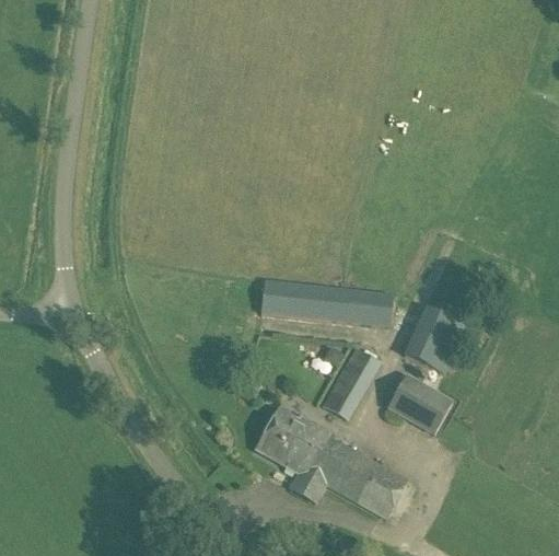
[(391,327),(394,293),(265,280),(260,313),(391,327)]
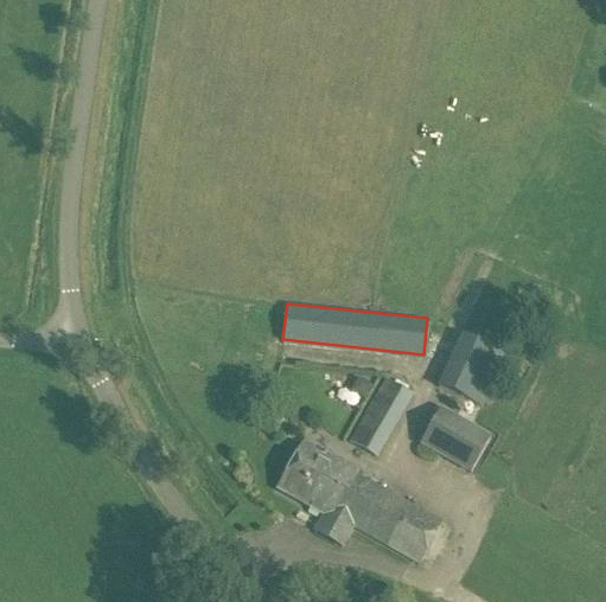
[(484,404),(508,353),(461,332),(438,384),(484,404)]
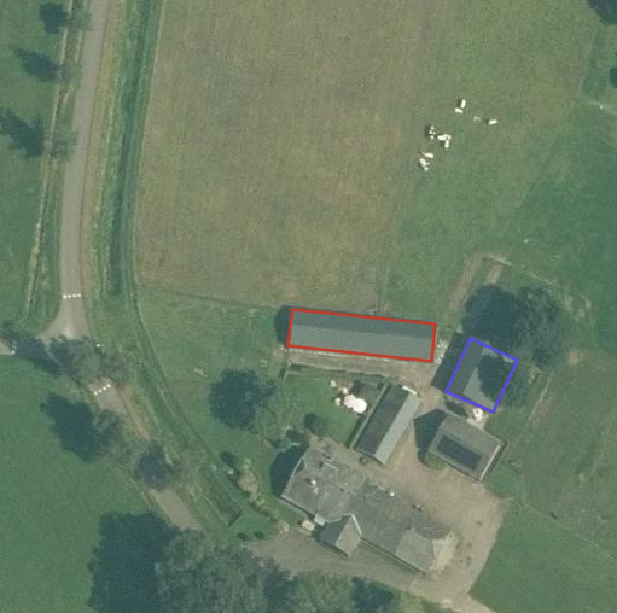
[(384,463),(421,401),(394,384),(356,448),(384,463)]
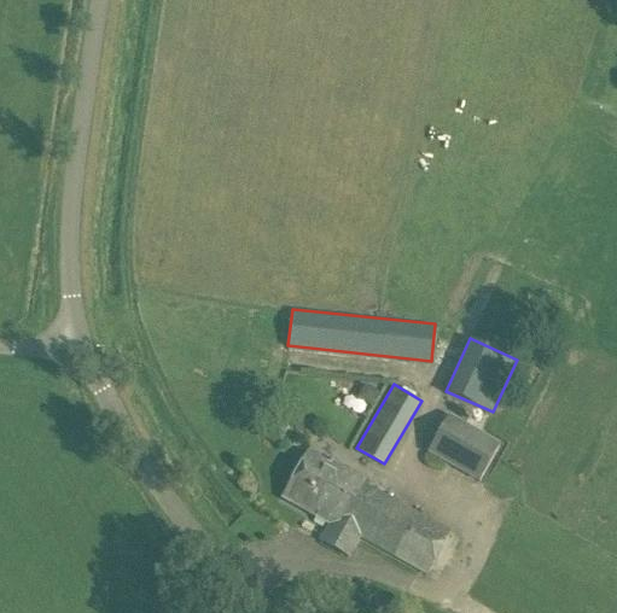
[(479,479),(500,441),(449,413),(428,450),(479,479)]
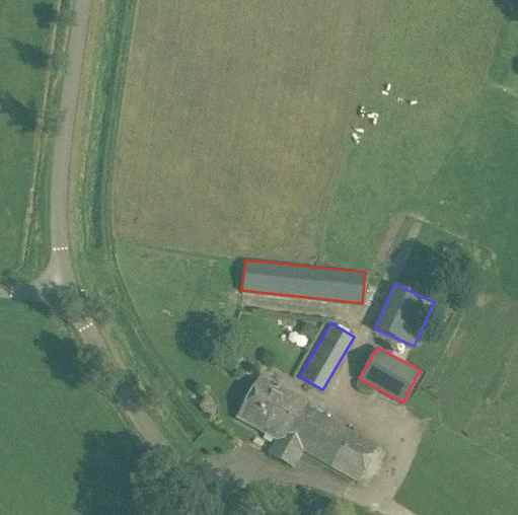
[(358,482),(378,443),(308,405),(309,401),(262,375),(238,418),(277,439),(270,453),(293,466),(302,450),(358,482)]
